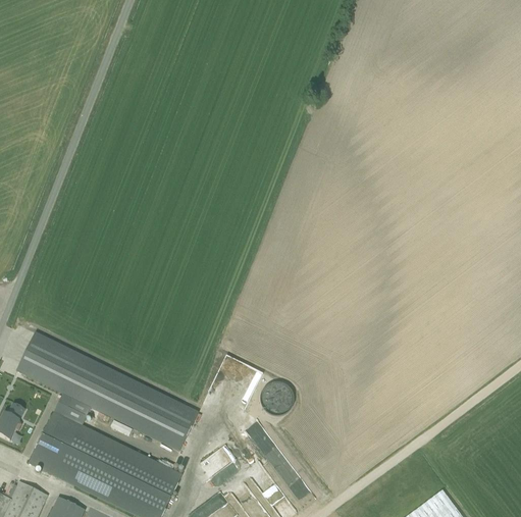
[(28,462),(139,516),(161,516),(183,473),(82,423),(93,402),(183,447),(201,409),(38,329),(17,371),(62,393),(28,462)]
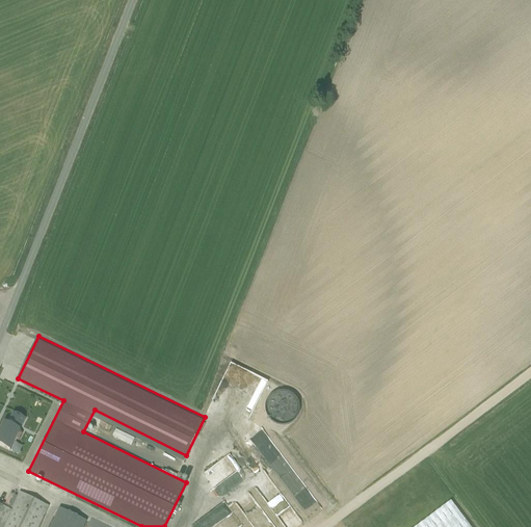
[(447,463),(444,466),(456,482),(459,479),(447,463)]
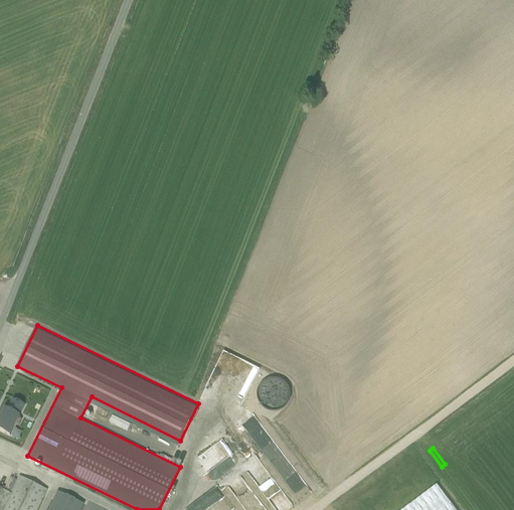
[(0,509),(35,509),(46,487),(19,474),(11,490),(0,484),(0,509)]
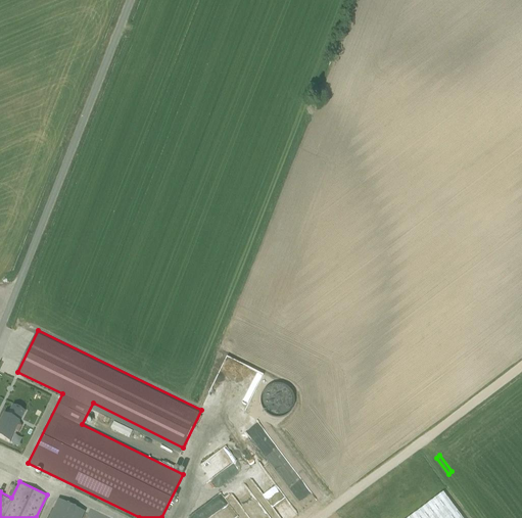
[(464,517),(443,490),(406,517),(464,517)]
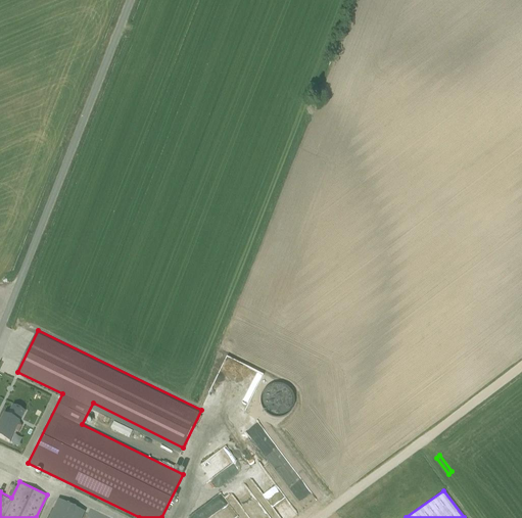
[(222,509),(233,504),(229,496),(218,501),(222,509)]
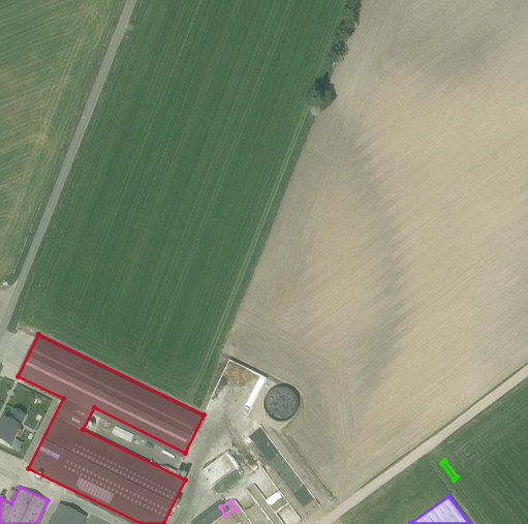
[(83,523),(87,516),(61,502),(50,523),(83,523)]
